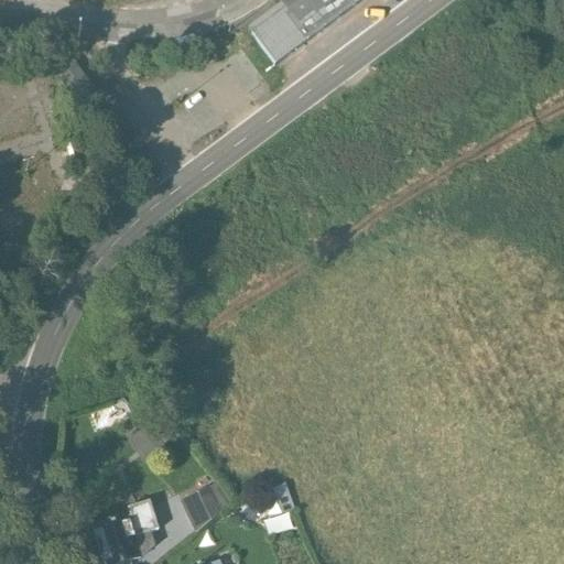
[(300,0),(290,0),(280,8),(305,42),(322,30),(300,0)]
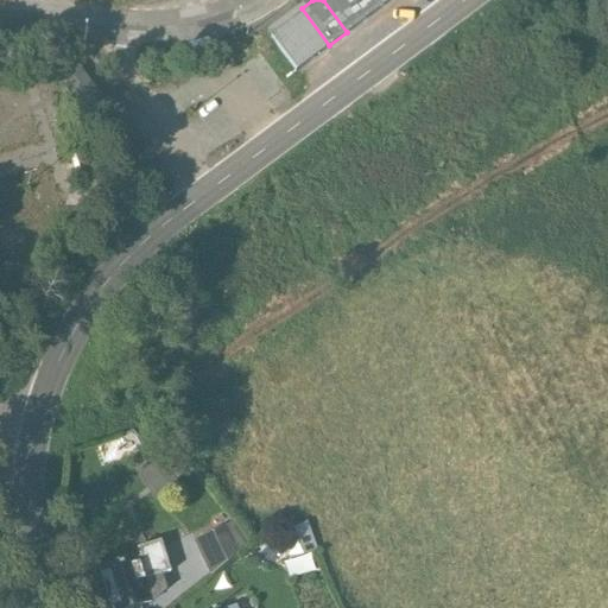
[(349,0),(323,0),(347,32),(365,19),(349,0)]
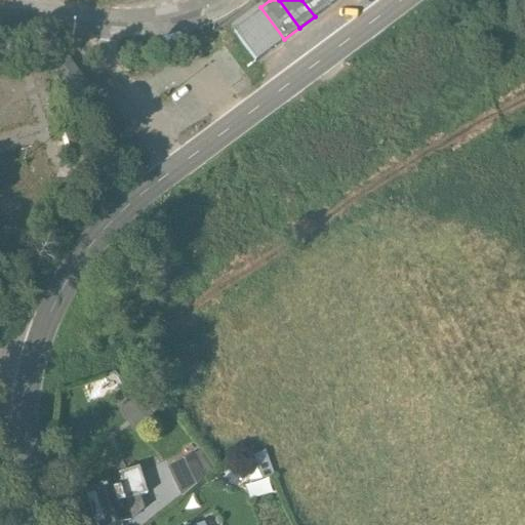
[(325,0),(301,0),(315,16),(330,5),(325,0)]
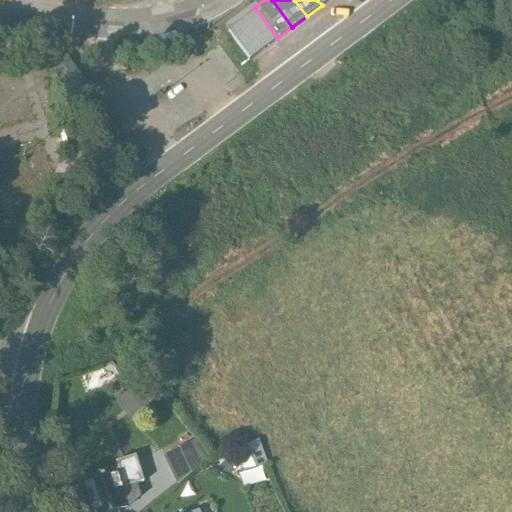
[(254,7),(239,17),(262,49),(277,38),(254,7)]
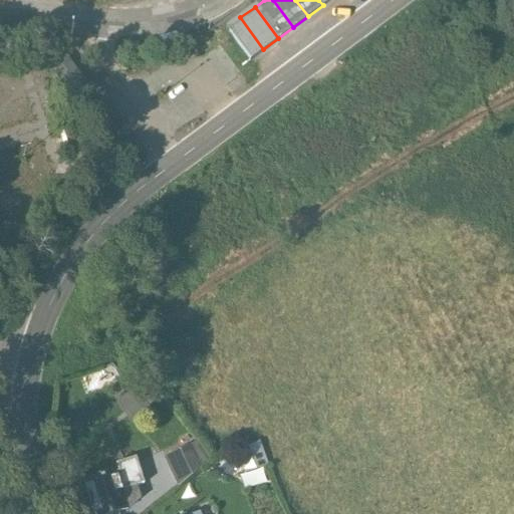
[(249,59),(263,49),(240,17),(226,28),(249,59)]
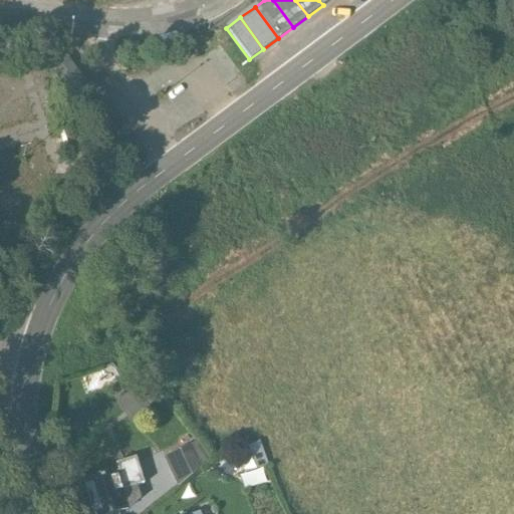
[(57,68),(79,96),(92,86),(70,58),(57,68)]
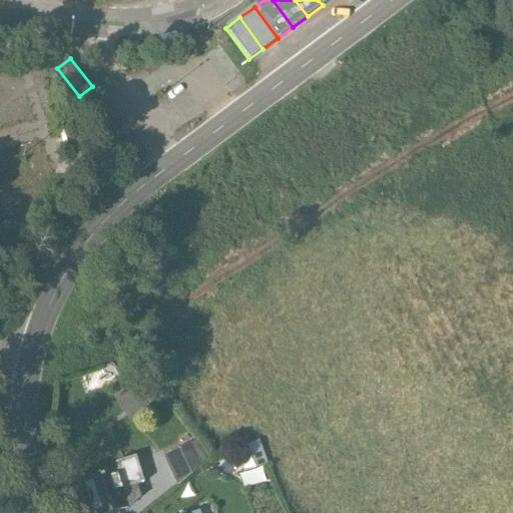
[(196,441),(163,456),(177,486),(208,460),(196,441)]
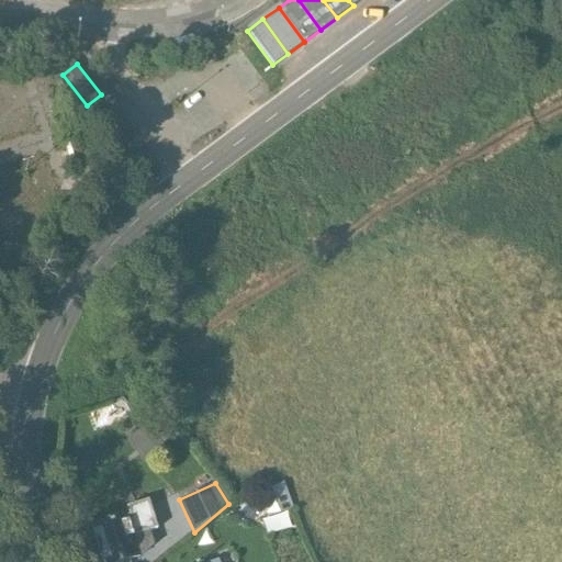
[(296,491),(281,484),(278,492),(283,494),(281,498),(291,503),(296,491)]
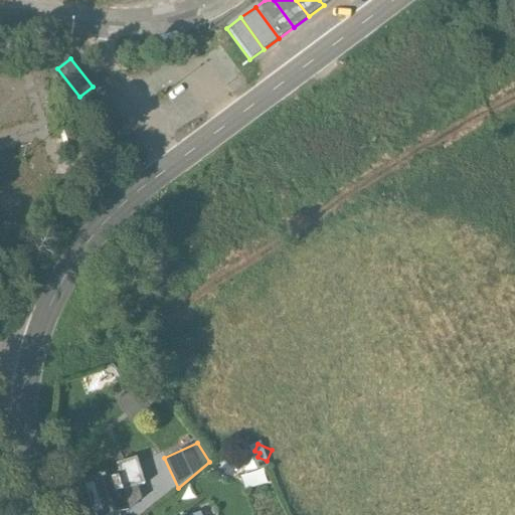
[(141,465),(117,472),(124,490),(135,486),(147,483),(141,465)]
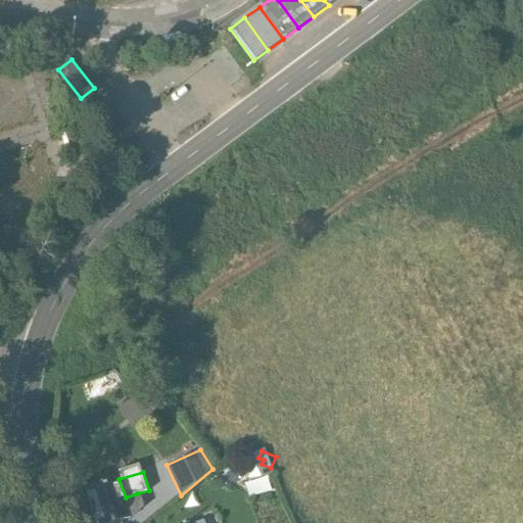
[(119,479),(83,489),(92,522),(110,522),(129,518),(141,507),(137,493),(126,497),(119,479)]
